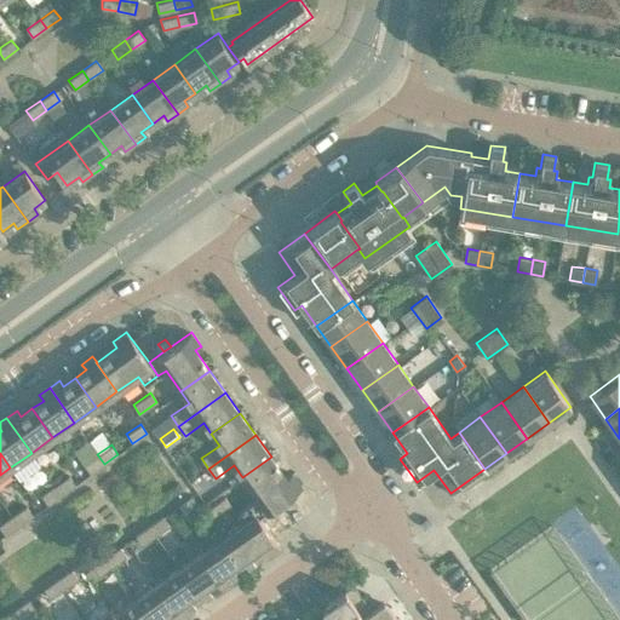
[(90,474),(104,464),(97,454),(84,465),(90,474)]
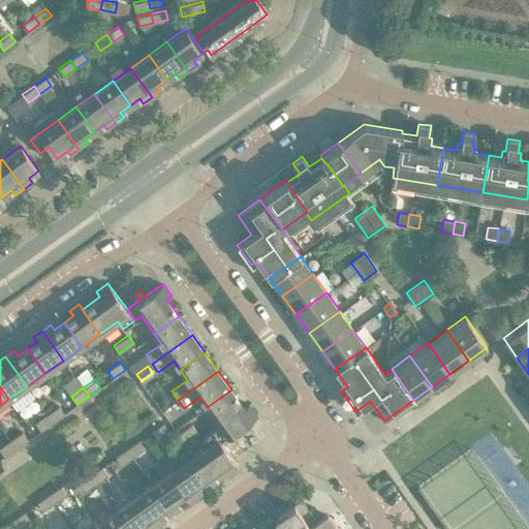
[(239,428),(257,415),(249,403),(244,407),(231,390),(207,407),(219,425),(213,430),(221,441),(239,428)]
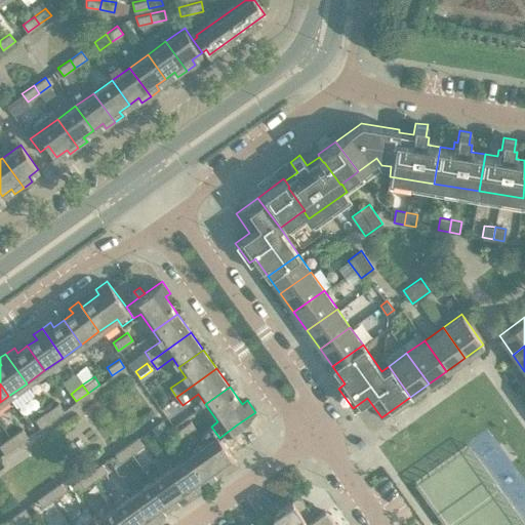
[(58,402),(46,410),(52,418),(64,410),(58,402)]
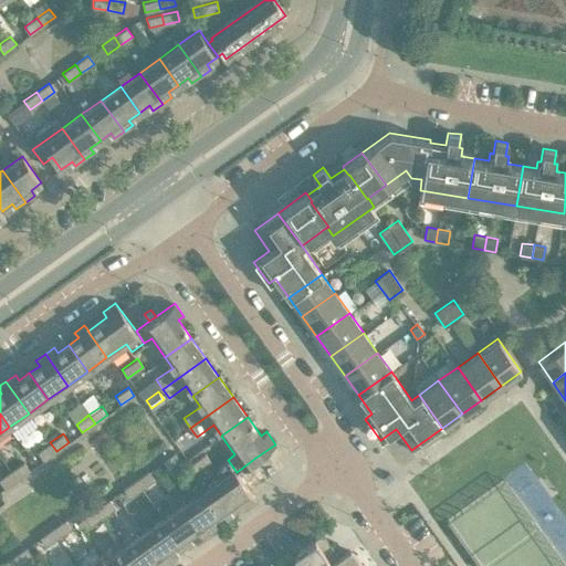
[(43,460),(56,451),(50,442),(38,452),(43,460)]
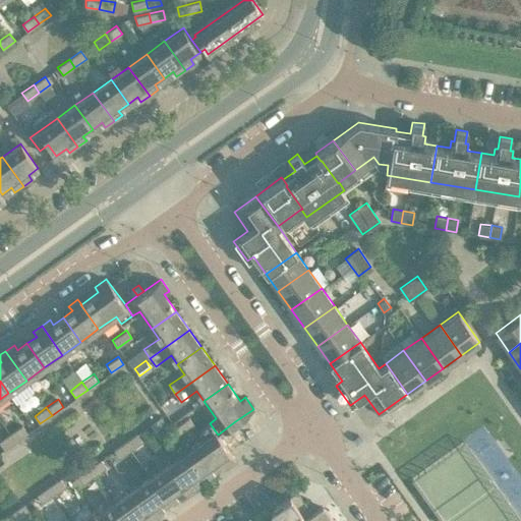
[(166,424),(161,416),(149,424),(155,432),(166,424)]
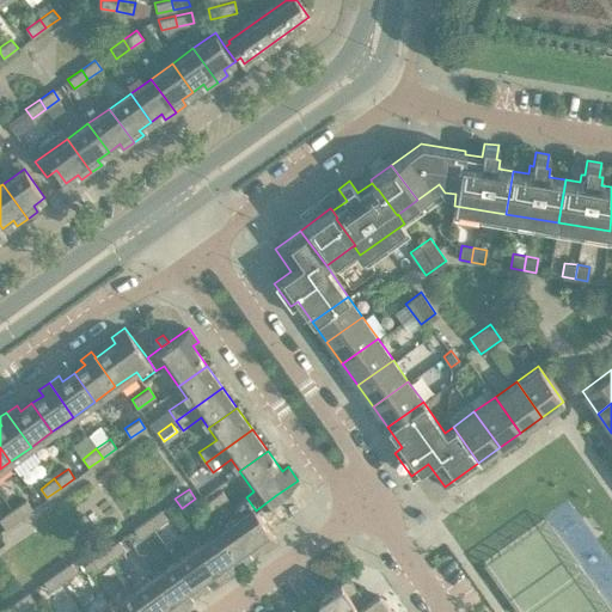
[(221,490),(204,502),(212,510),(228,499),(221,490)]
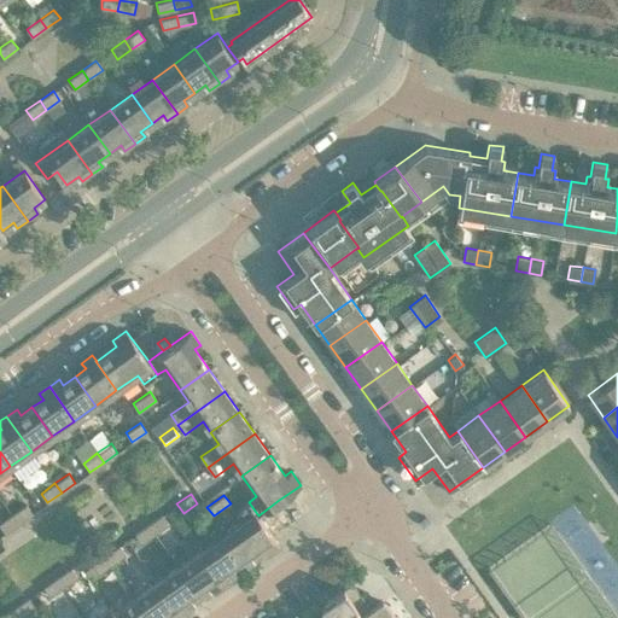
[(280,546),(268,529),(258,516),(249,502),(235,512),(242,520),(221,536),(242,564),(262,549),(266,555),(280,546)]
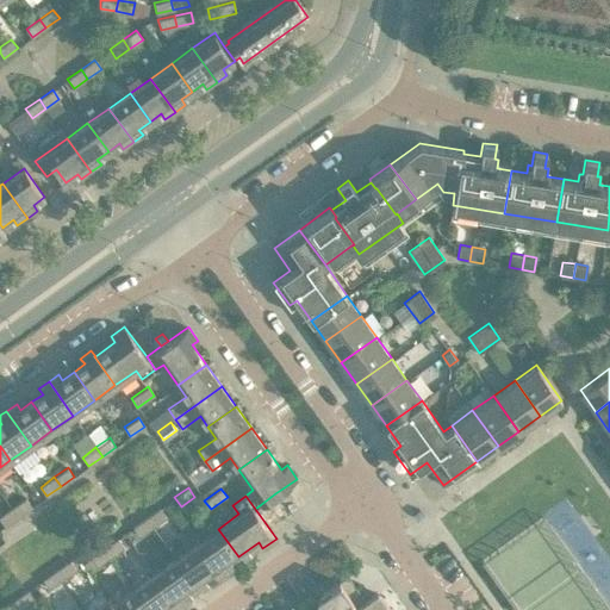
[(25,498),(12,508),(19,516),(32,506),(25,498)]
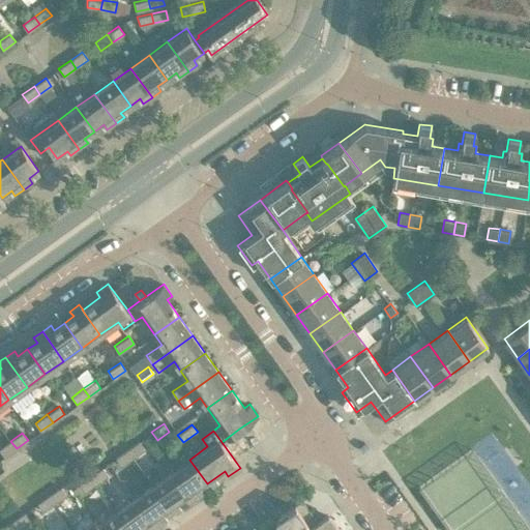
[(17,448),(10,441),(0,447),(0,450),(4,457),(17,448)]
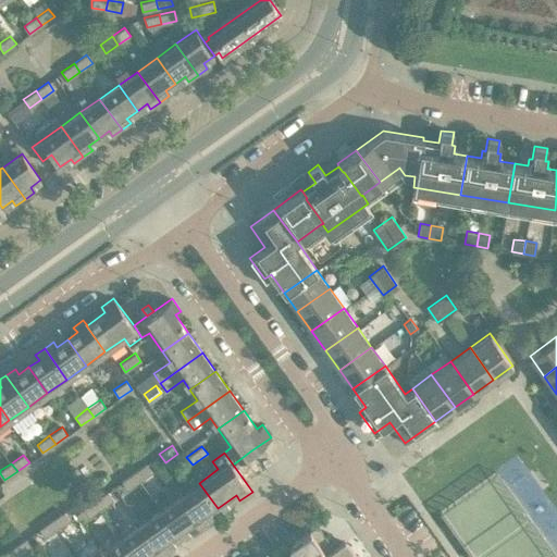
[(146,463),(134,472),(139,481),(151,472),(146,463)]
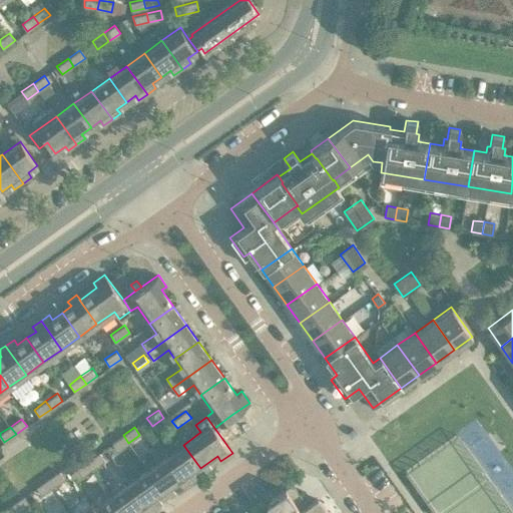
[(117,451),(128,443),(123,435),(111,443),(117,451)]
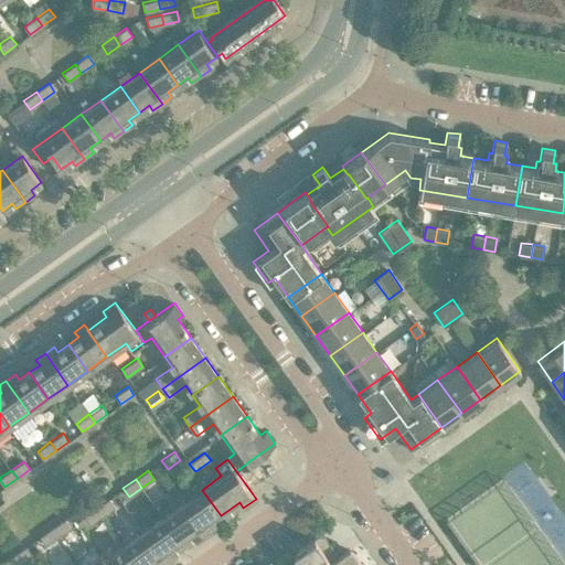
[(202,490),(182,503),(205,535),(214,529),(210,523),(221,515),(202,490)]
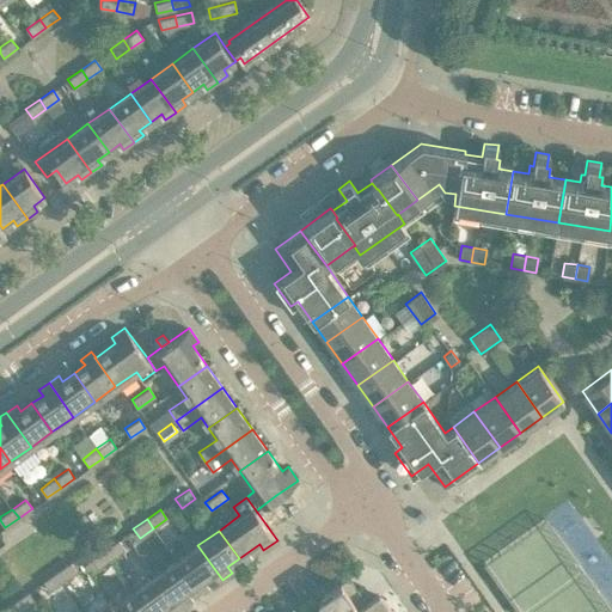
[(118,539),(105,550),(111,558),(124,549),(118,539)]
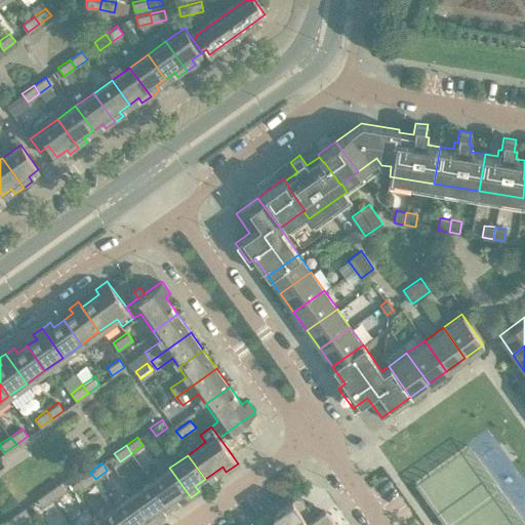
[(169,468),(151,481),(168,506),(178,498),(182,503),(191,497),(169,468)]
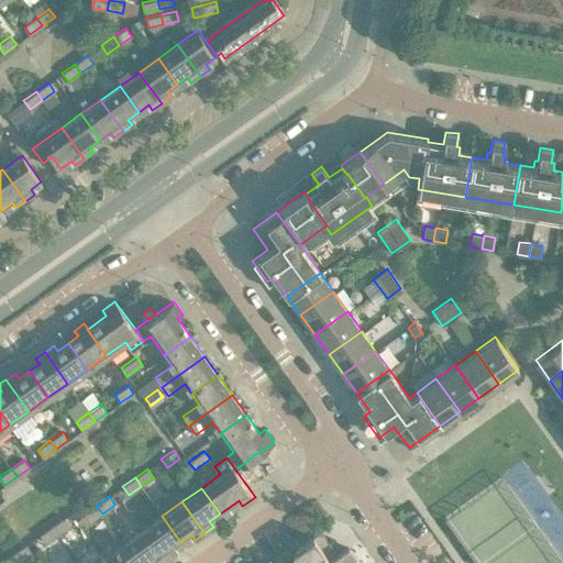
[(102,514),(97,506),(84,515),(90,522),(102,514)]
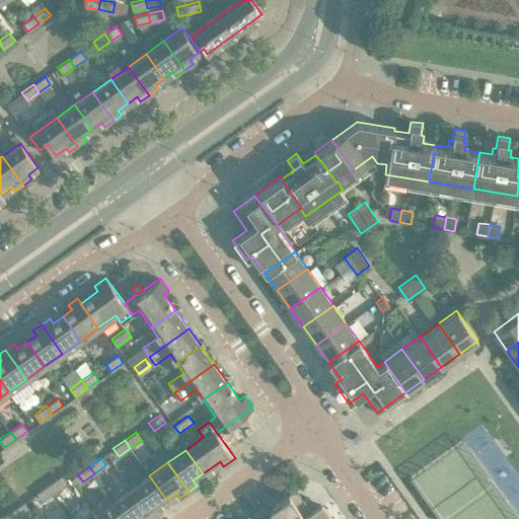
[(149,475),(132,488),(152,517),(161,511),(157,506),(166,500),(149,475)]
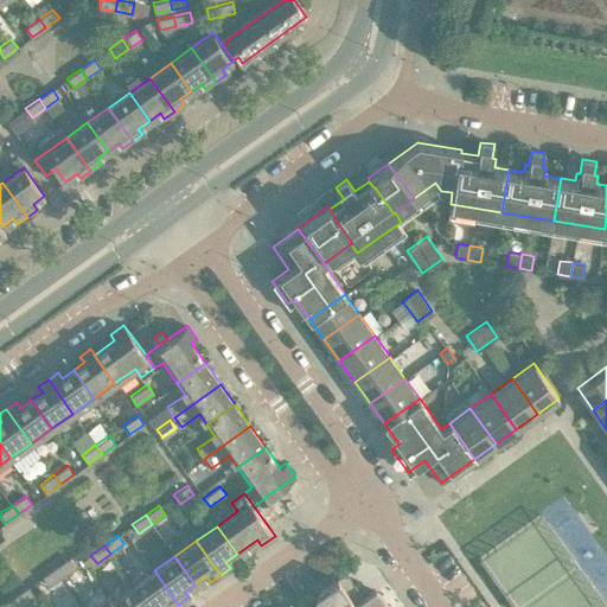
[(69,557),(56,567),(62,576),(76,567),(69,557)]
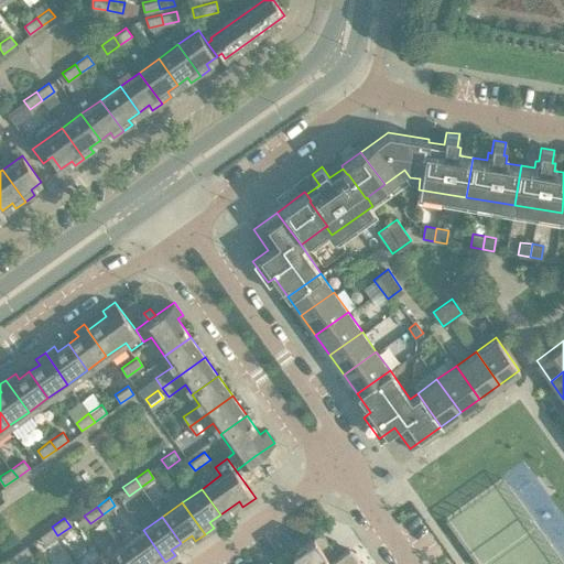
[(45,544),(57,535),(52,527),(40,535),(45,544)]
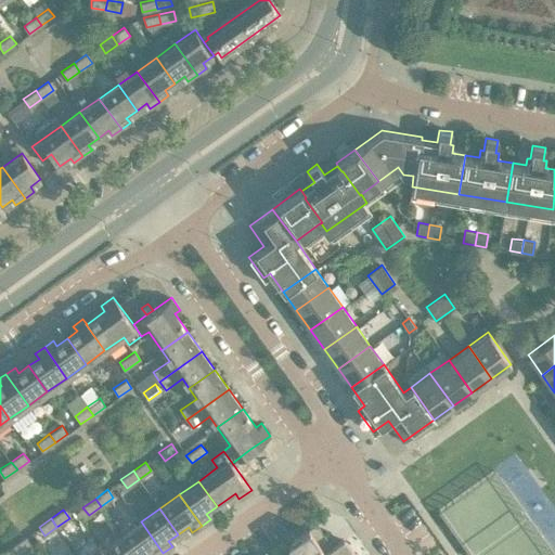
[(141,521),(121,536),(136,554),(149,554),(151,554),(159,554),(163,553),(141,521)]
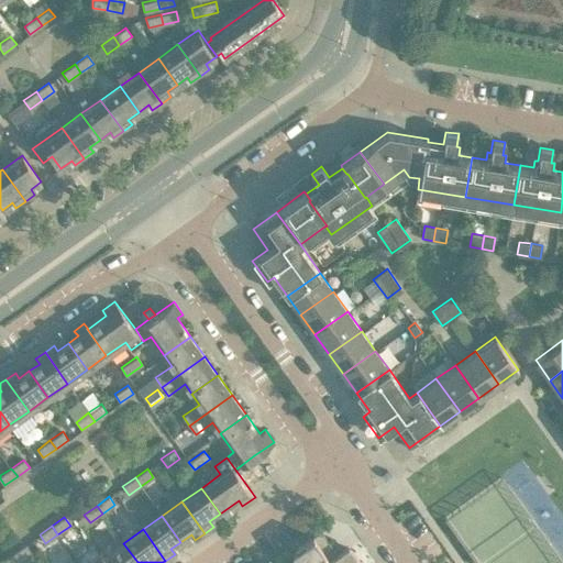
[(291,551),(298,561),(299,560),(300,562),(330,562),(328,560),(329,560),(320,549),(329,542),(322,534),(317,533),(291,551)]
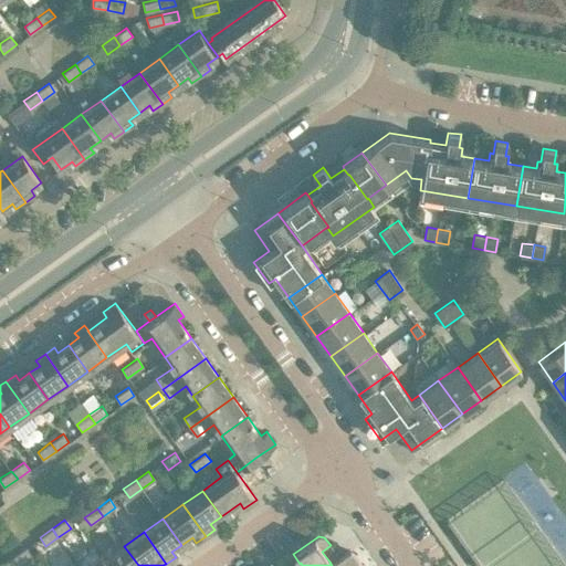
[(74,559),(79,565),(108,565),(104,561),(93,545),(74,559)]
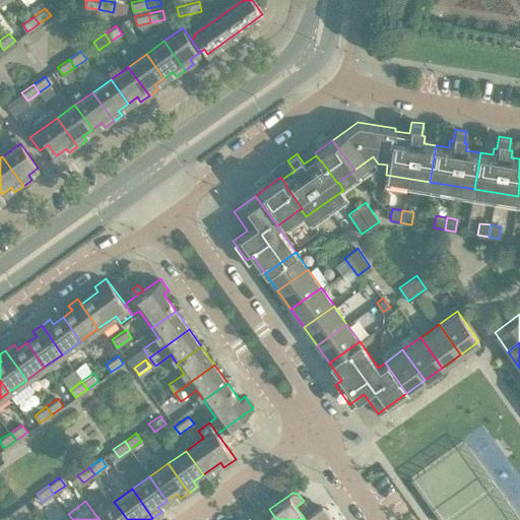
[(311,511),(304,501),(296,507),(304,517),(303,517),(305,519),(333,519),(321,504),(311,511)]
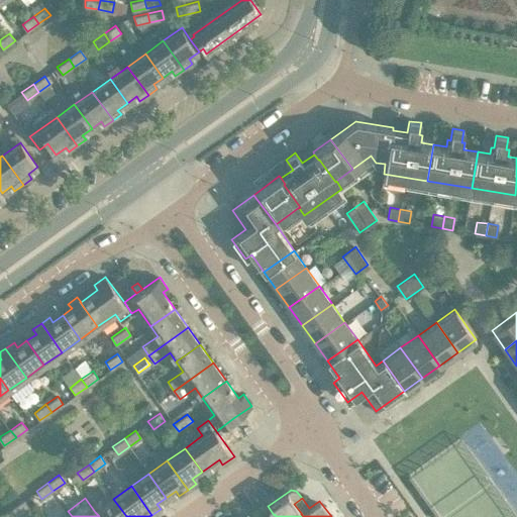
[(126,516),(113,499),(95,512),(99,516),(126,516)]
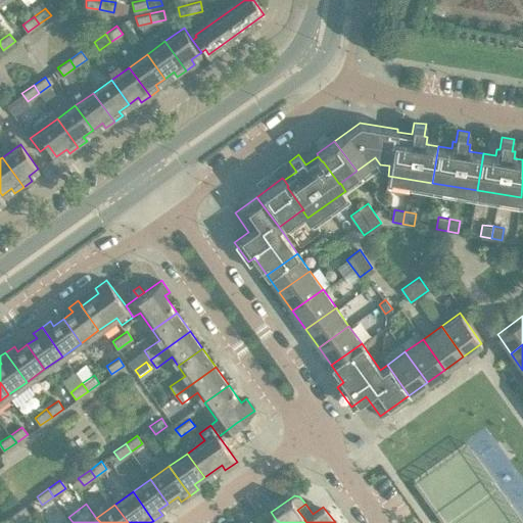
[(24,506),(12,515),(17,522),(30,514),(24,506)]
